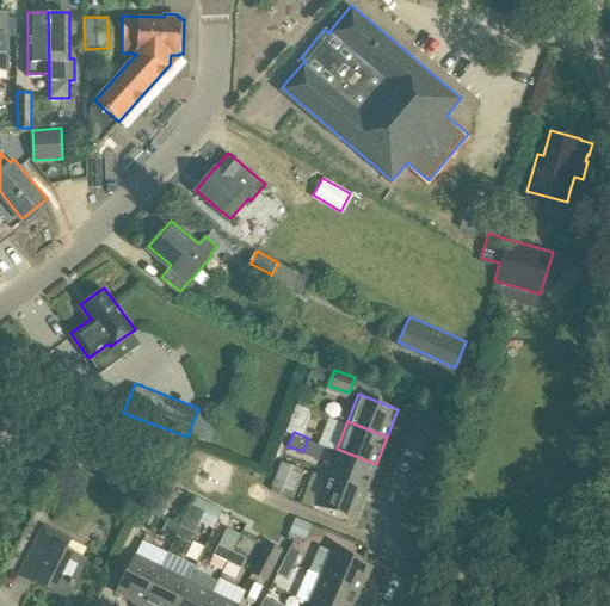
[(376,464),(337,449),(326,476),(365,492),(376,464)]
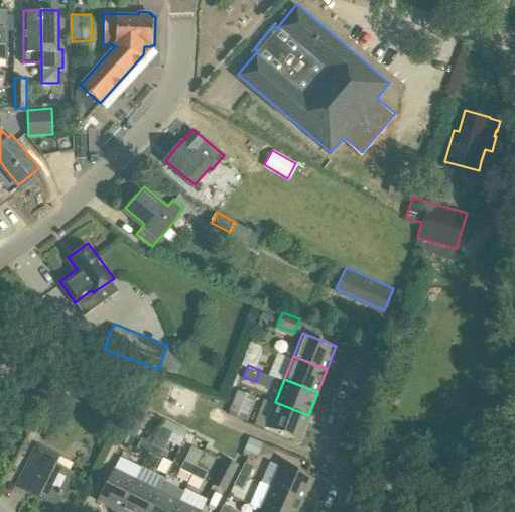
[(256,394),(247,390),(238,387),(228,411),(246,418),(256,394)]
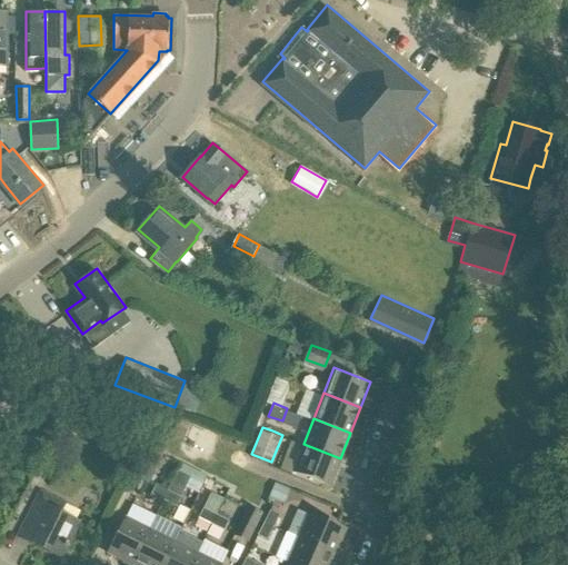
[(151,482),(165,450),(148,443),(133,474),(151,482)]
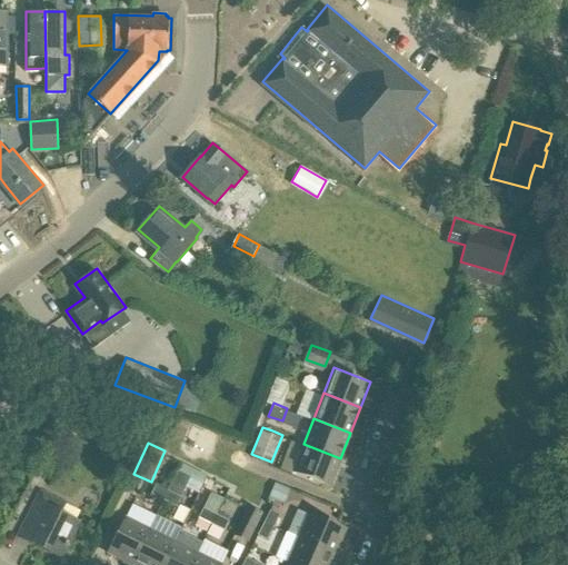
[(340,458),(304,444),(295,469),(330,484),(340,458)]
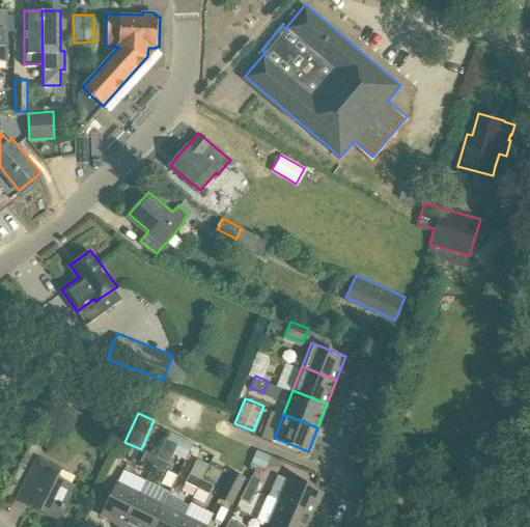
[(75,436),(80,423),(63,417),(58,428),(75,436)]
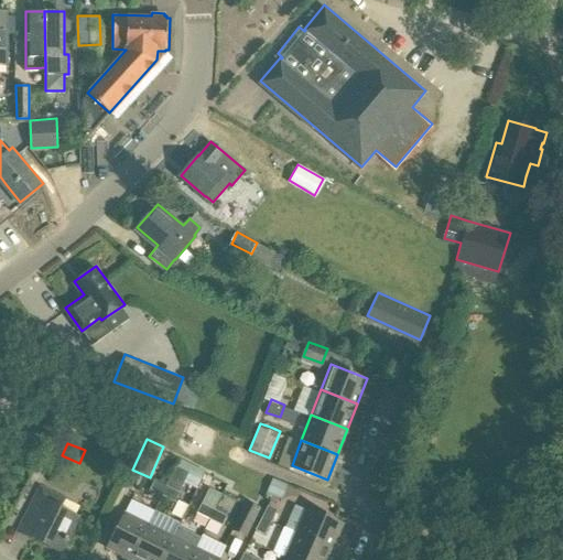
[(150,486),(163,493),(168,484),(154,477),(150,486)]
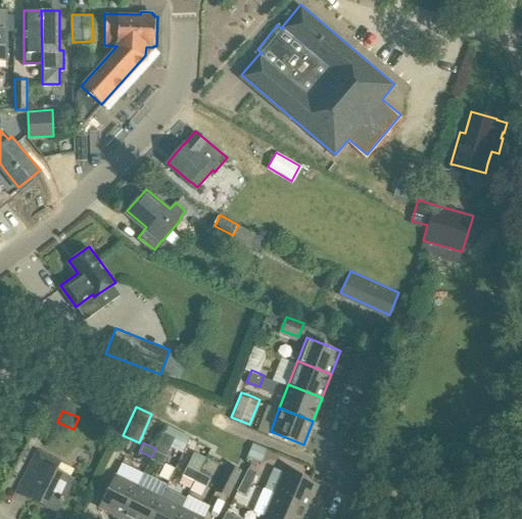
[(38,447),(25,474),(37,480),(30,494),(57,509),(62,499),(62,500),(64,497),(63,496),(74,477),(55,468),(60,459),(38,447)]
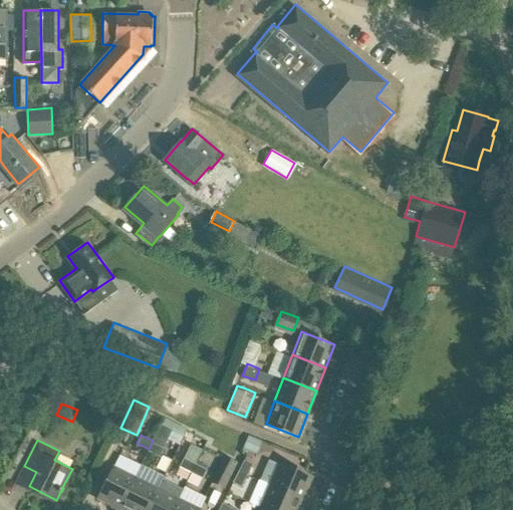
[(164,446),(153,441),(149,449),(160,455),(164,446)]
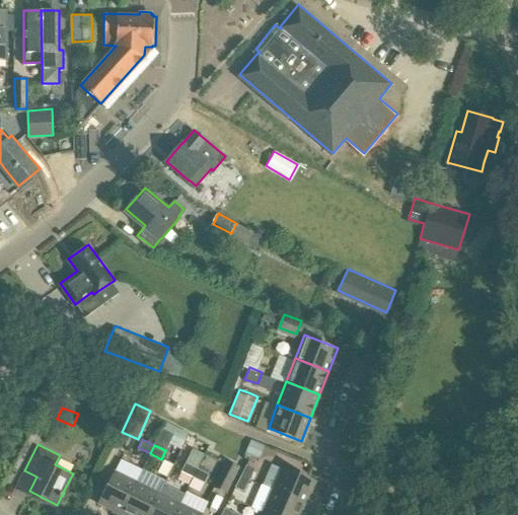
[(239,465),(227,459),(214,484),(227,491),(239,465)]
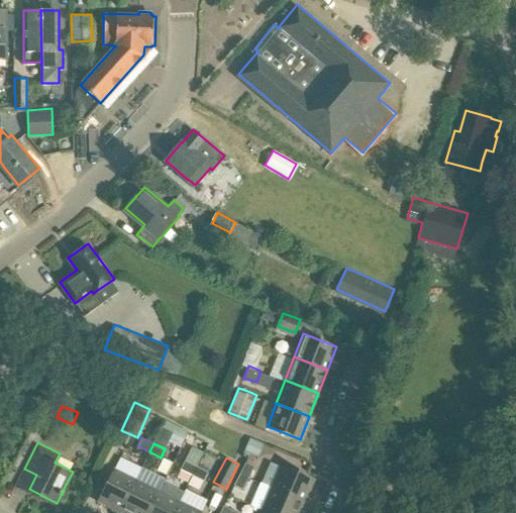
[(181,467),(193,473),(197,465),(185,458),(181,467)]
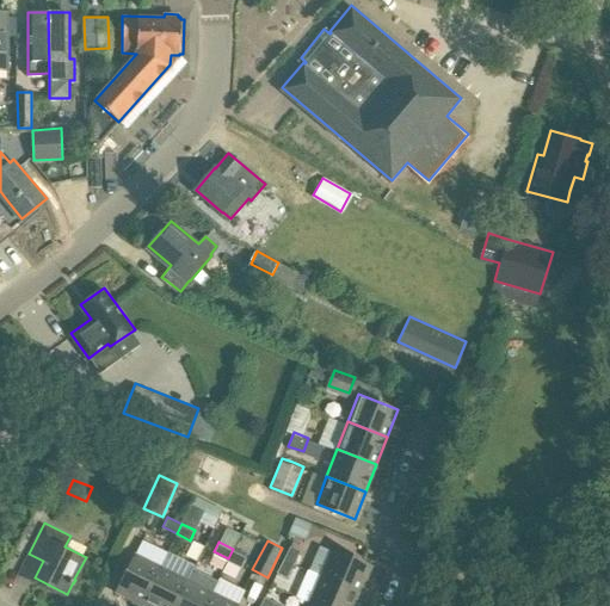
[(291,544),(284,557),(295,562),(301,549),(291,544)]
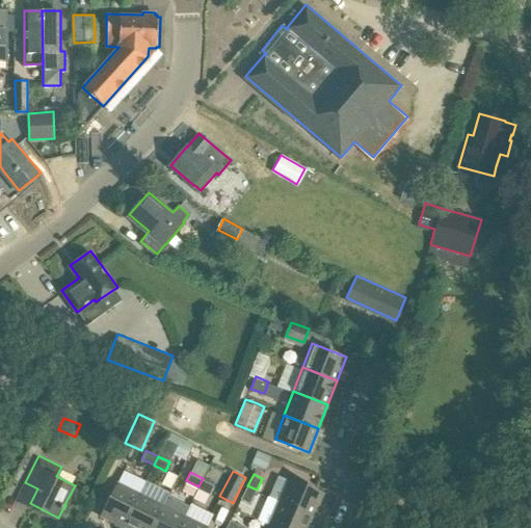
[(290,477),(281,500),(314,515),(324,492),(290,477)]
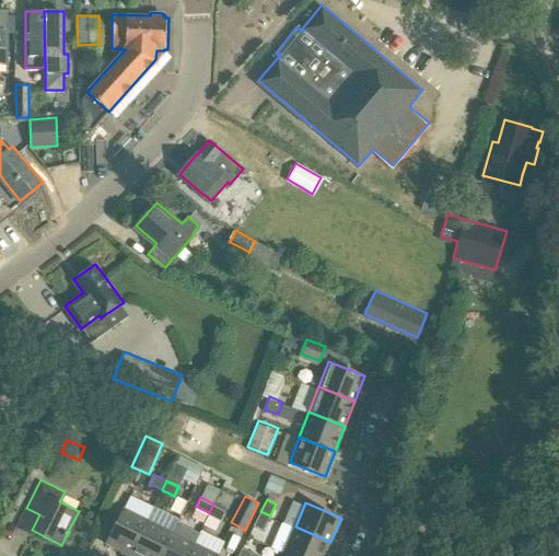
[(213,504),(209,512),(221,519),(225,509),(213,504)]
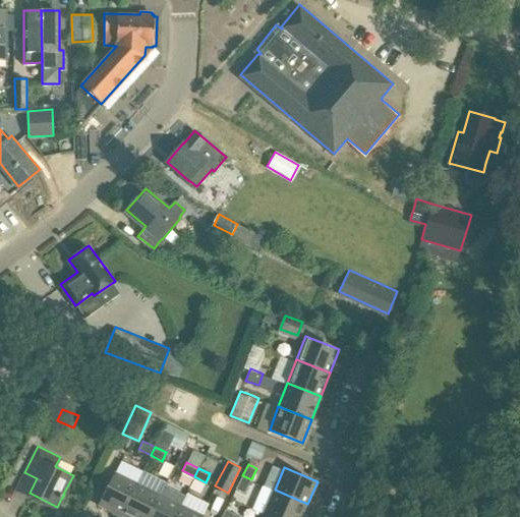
[(115,470),(100,503),(121,514),(137,481),(115,470)]
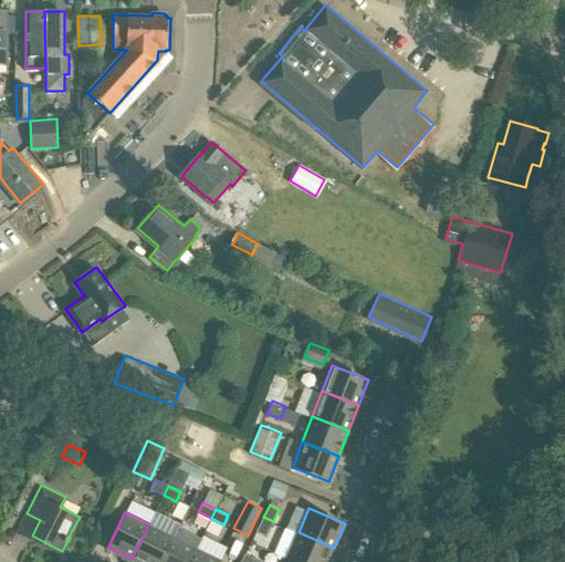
[(273,521),(263,517),(257,529),(267,533),(273,521)]
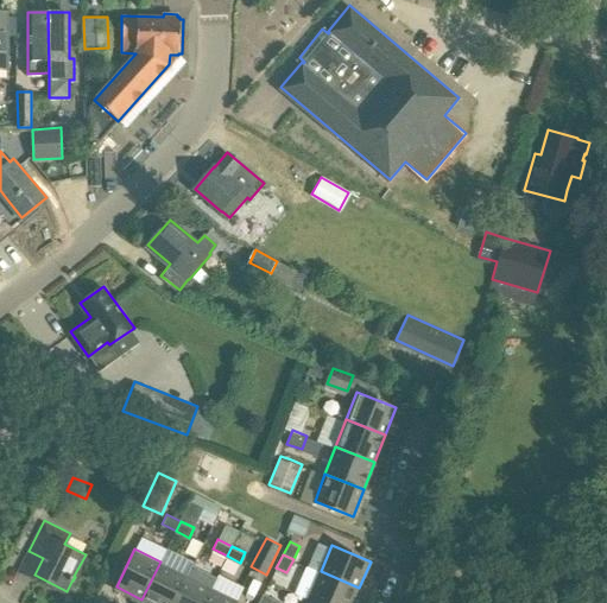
[(160,562),(141,600),(150,602),(171,602),(187,575),(160,562)]
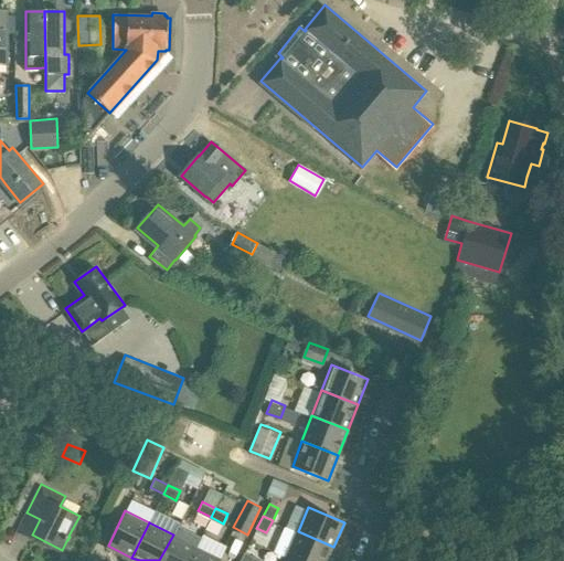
[(173,535),(159,560),(190,560),(198,547),(202,537),(178,525),(173,535)]
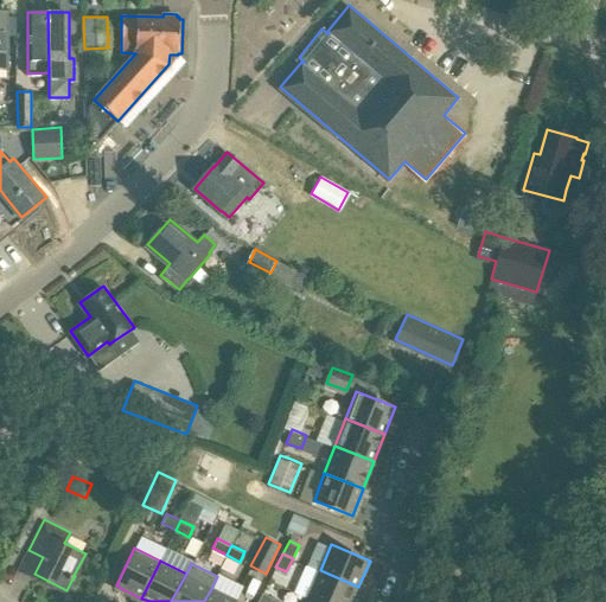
[(308,596),(320,601),(351,601),(358,587),(320,570),(308,596)]
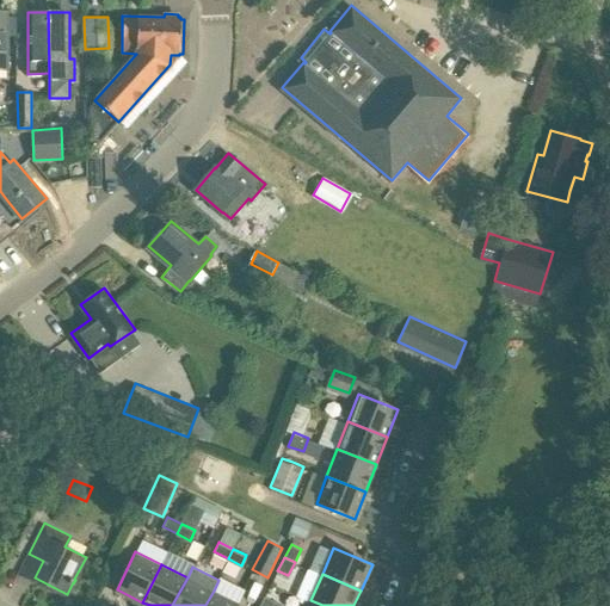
[(214,591),(205,605),(238,605),(239,604),(214,591)]
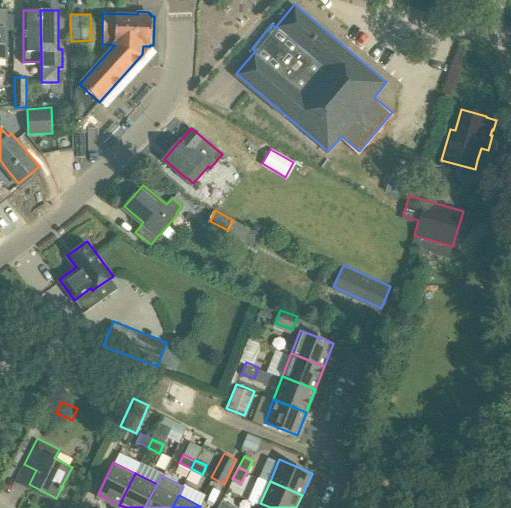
[(239,507),(230,503),(222,499),(217,507),(239,507)]
